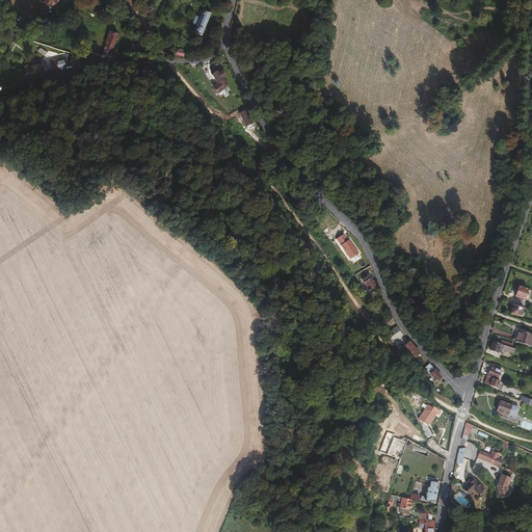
[(200,33),(207,16),(209,10),(203,7),(202,8),(202,9),(198,16),(194,14),(190,22),(195,24),(192,30),(200,33)]
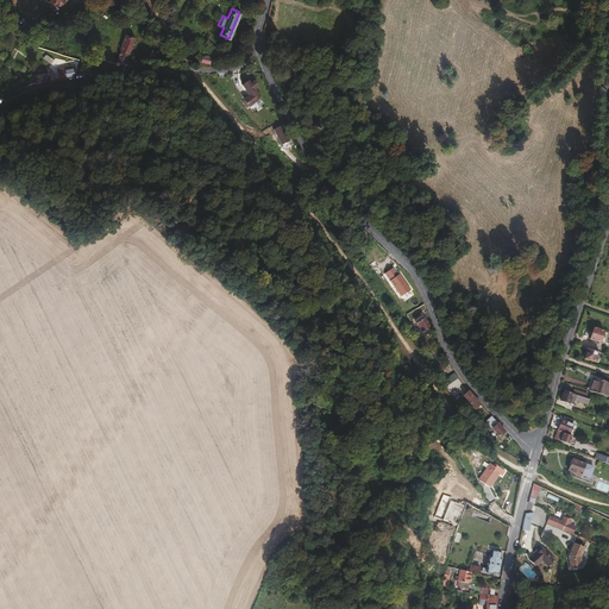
[(154,35),(149,26),(144,30),(149,37),(154,35)]
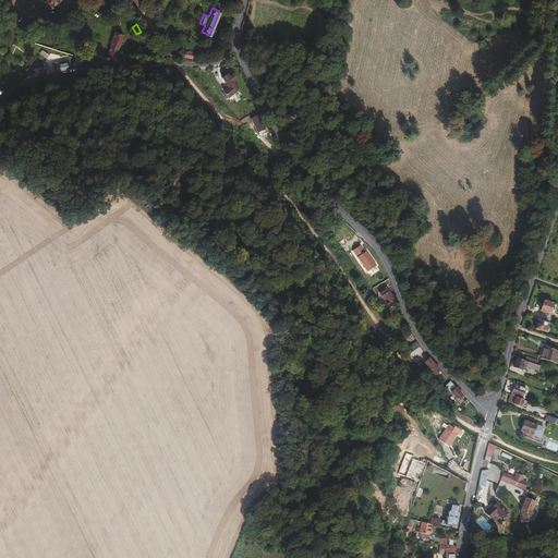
[(116,51),(121,34),(113,31),(110,38),(111,39),(110,41),(106,55),(120,59),(122,53),(116,51)]
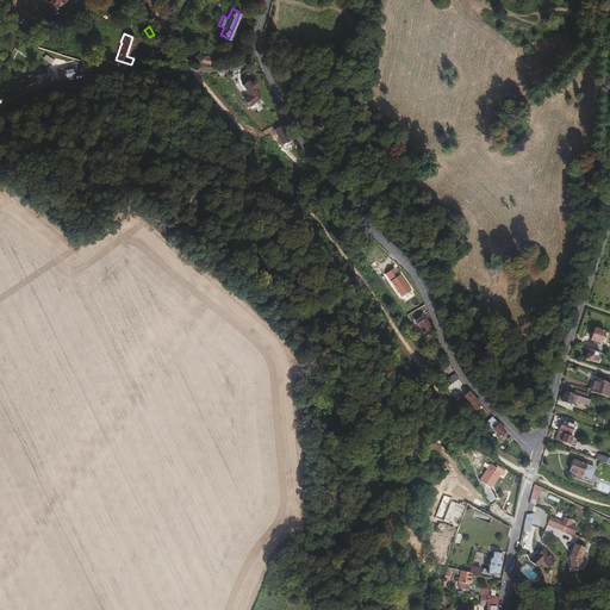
[(209,64),(210,57),(199,55),(194,50),(191,53),(198,60),(197,62),(209,64)]
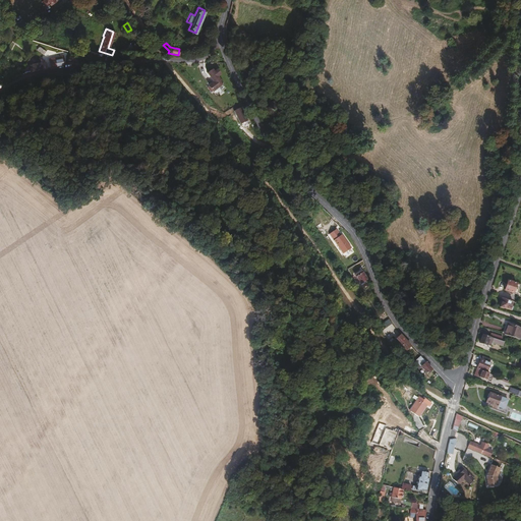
[(64,63),(64,62),(62,55),(49,57),(50,66),(64,63)]
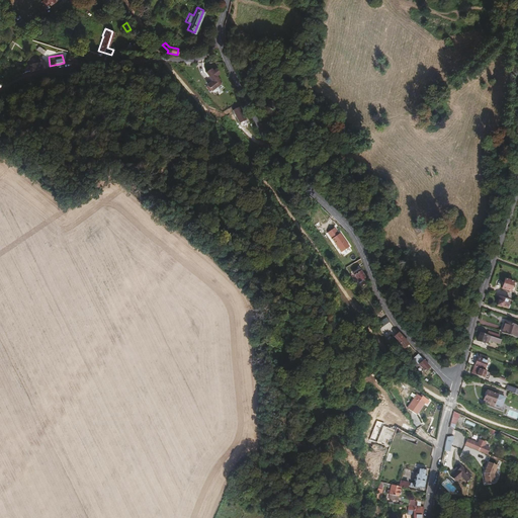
[(41,68),(39,61),(32,62),(31,61),(28,62),(29,64),(24,65),(25,71),(41,68)]
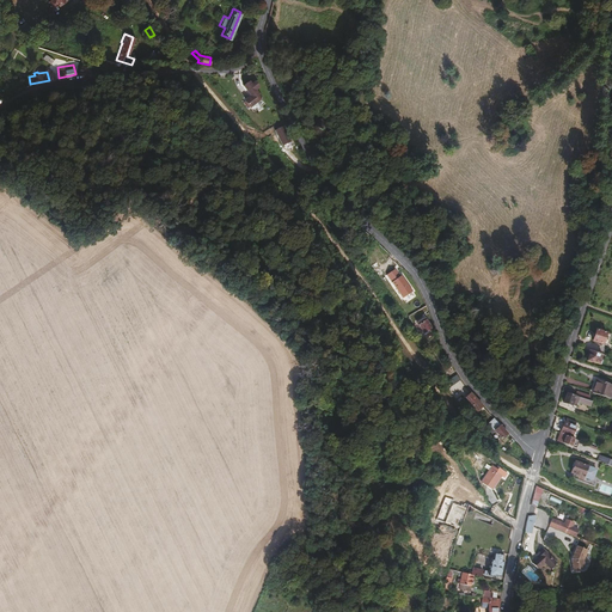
[(236,89),(228,77),(222,81),(230,93),(236,89)]
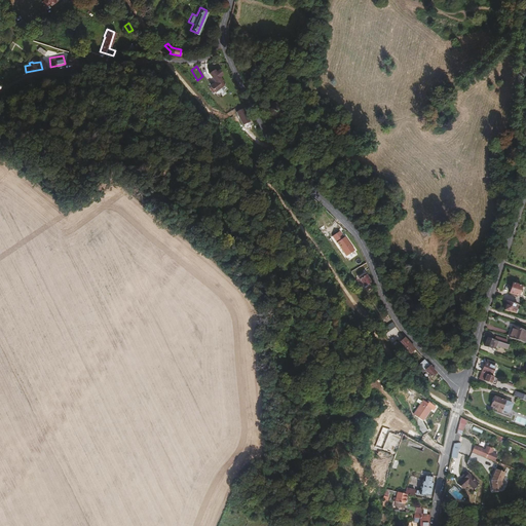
[(222,75),(219,71),(216,73),(214,71),(210,74),(215,83),(219,81),(220,80),(219,77),(222,75)]
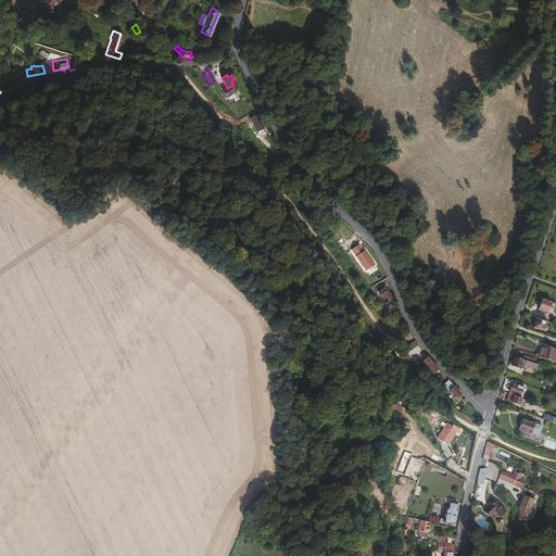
[(236,92),(231,86),(227,88),(222,92),(226,99),(236,92)]
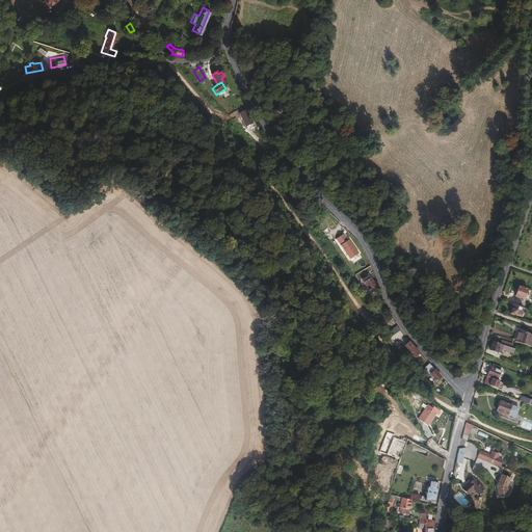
[(246,127),(254,124),(246,110),(239,113),(246,127)]
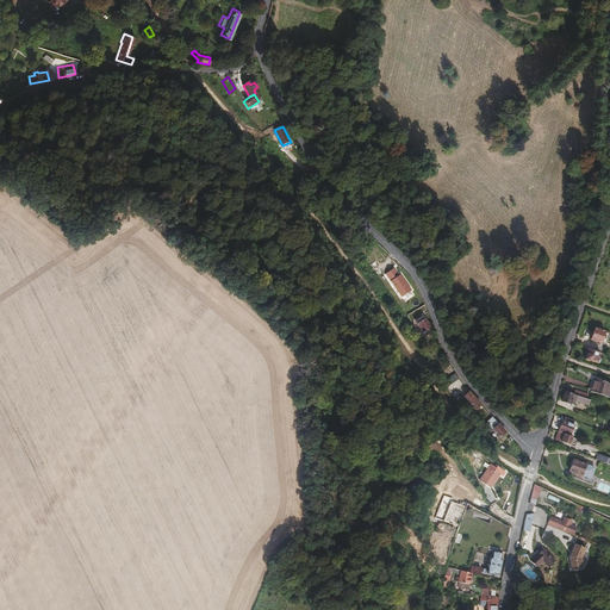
[(391,265),(392,263),(387,257),(380,263),(385,269),(384,271),(393,281),(400,277),(391,265)]
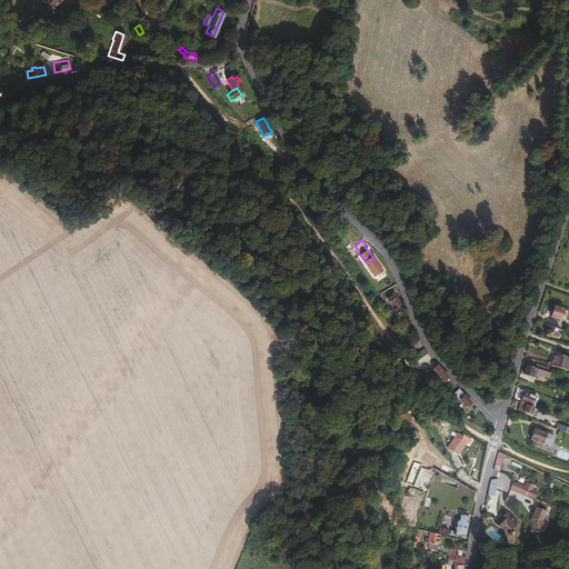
[(400,306),(395,296),(387,300),(392,310),(400,306)]
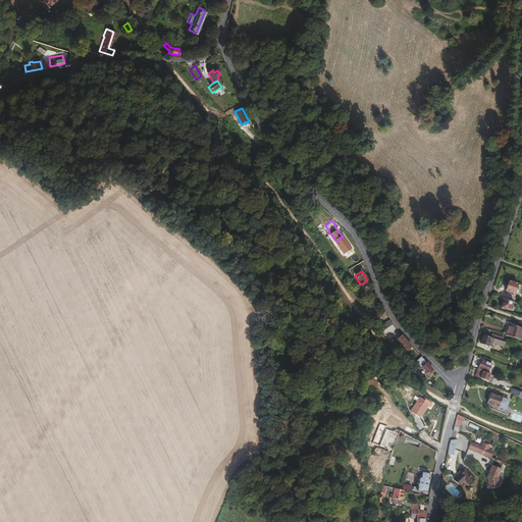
[(513,295),(517,284),(508,281),(505,292),(513,295)]
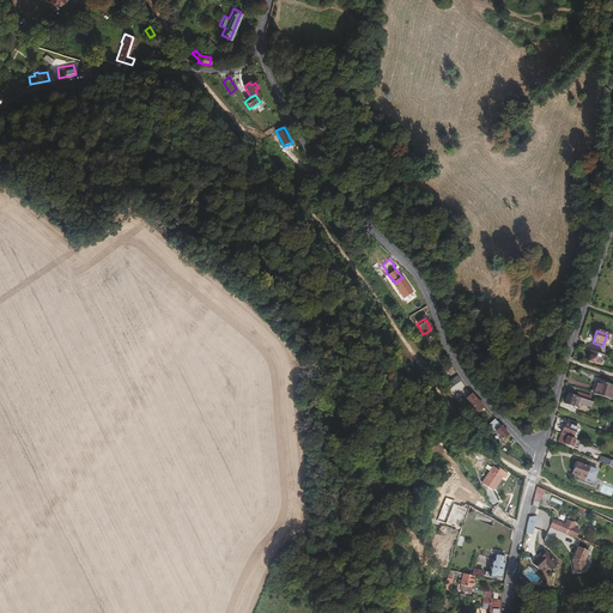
[(600,360),(601,356),(589,352),(587,357),(588,358),(587,362),(592,363),(592,362),(600,365),(602,362),(600,360)]
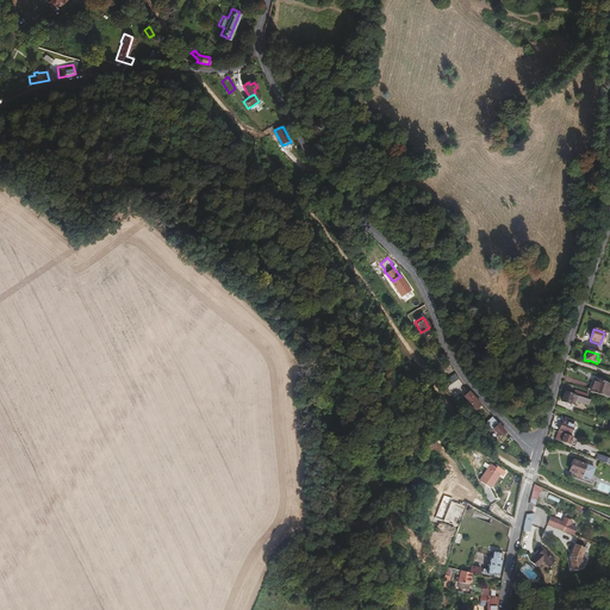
[(592,393),(597,380),(579,374),(576,387),(592,393)]
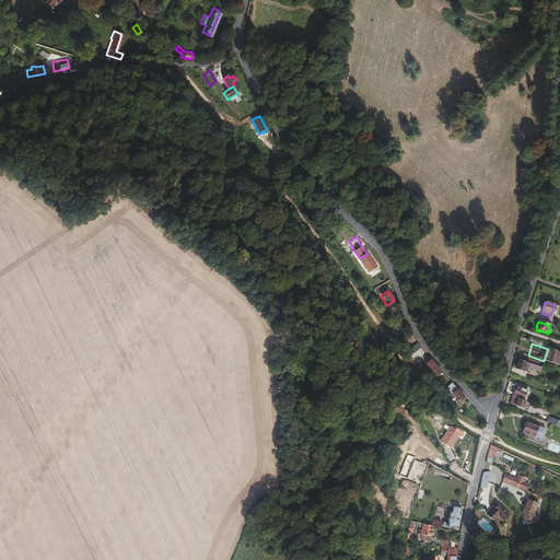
[(417,358),(423,351),(421,348),(413,354),(417,358)]
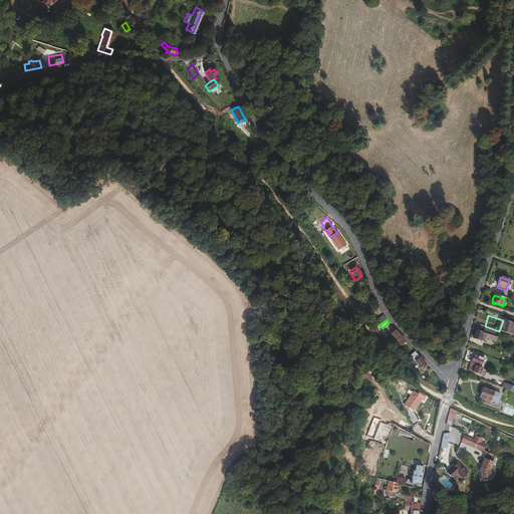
[(494,337),(495,333),(484,329),(482,333),(494,337)]
